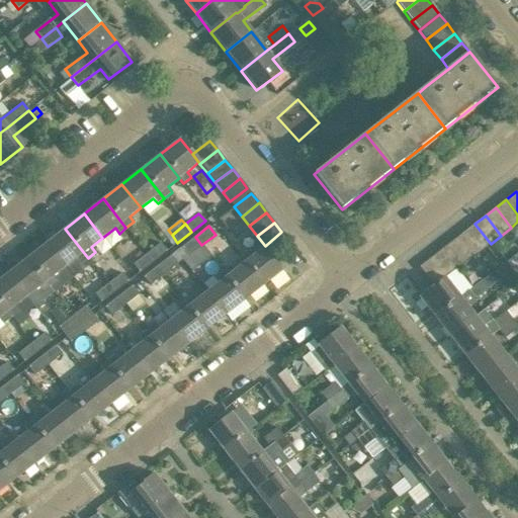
[(460,235),(476,255),(486,247),(487,247),(470,227),(460,235)]
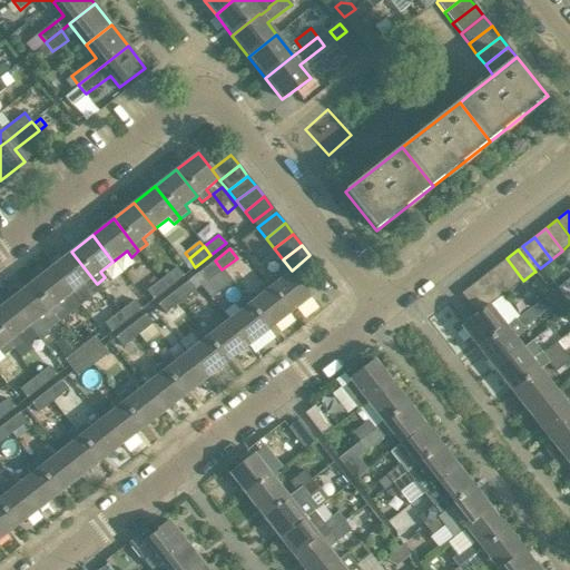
[(97,284),(71,252),(50,268),(70,294),(85,284),(89,290),(97,284)]
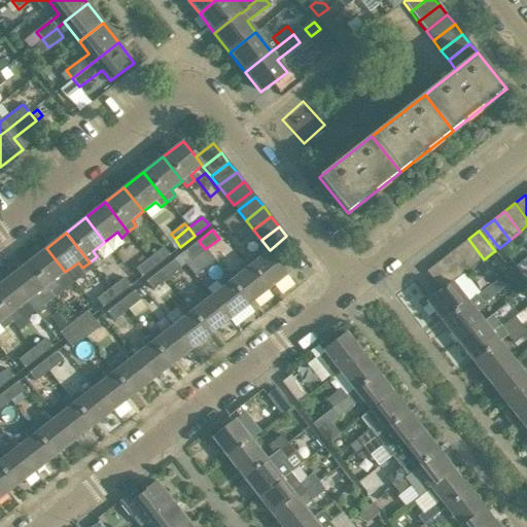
[(270,250),(277,259),(294,246),(286,236),(270,250)]
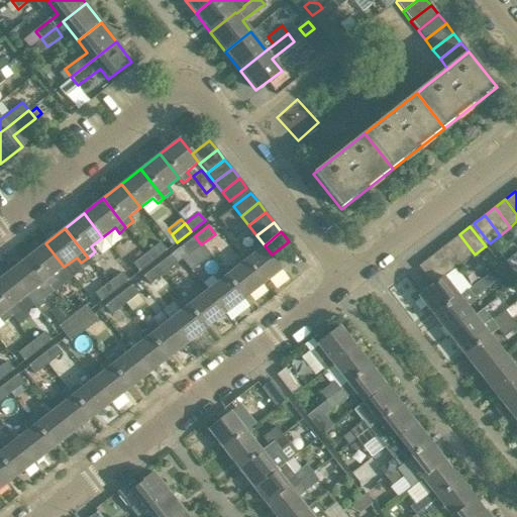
[(449,242),(464,263),(473,256),(475,254),(459,234),(449,242)]
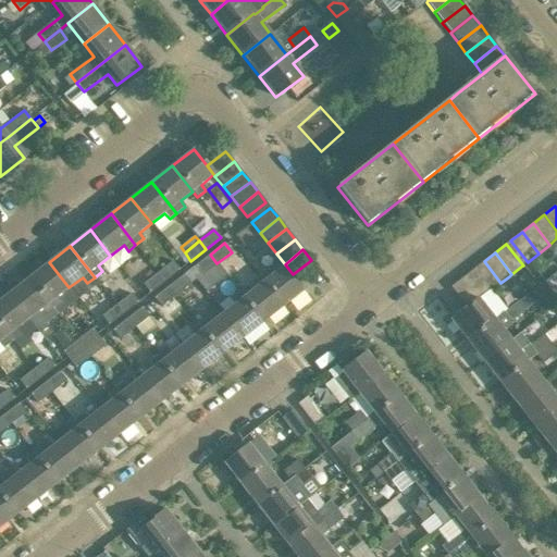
[(158,273),(164,281),(180,270),(173,261),(168,255),(153,265),(159,272),(158,273)]
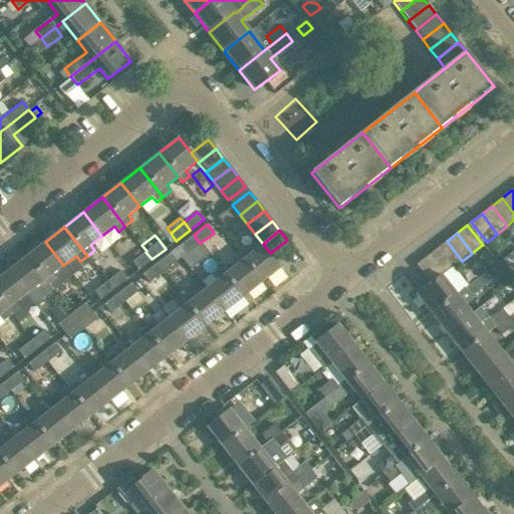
[(194,235),(180,245),(187,254),(200,243),(194,235)]
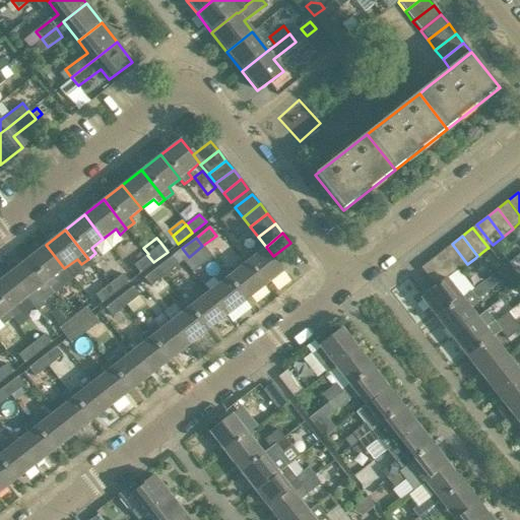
[(442,252),(457,271),(467,264),(452,244),(442,252)]
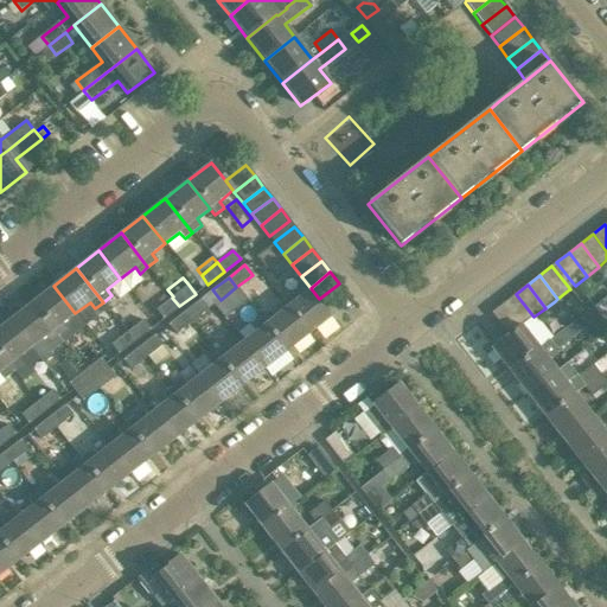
[(75,313),(53,286),(31,304),(58,337),(66,330),(62,324),(75,313)]
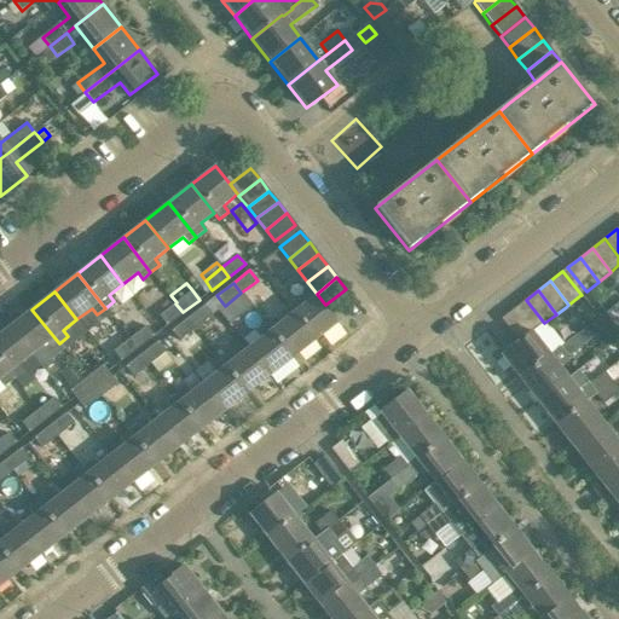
[(339,322),(325,305),(317,294),(294,312),(316,340),(339,322)]
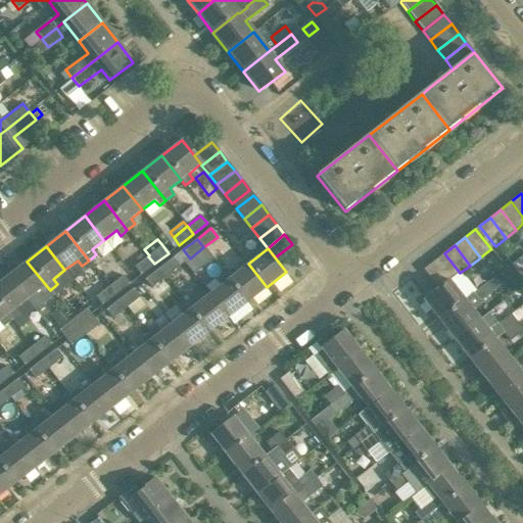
[(448,281),(449,281),(460,273),(444,253),(434,262),(448,281)]
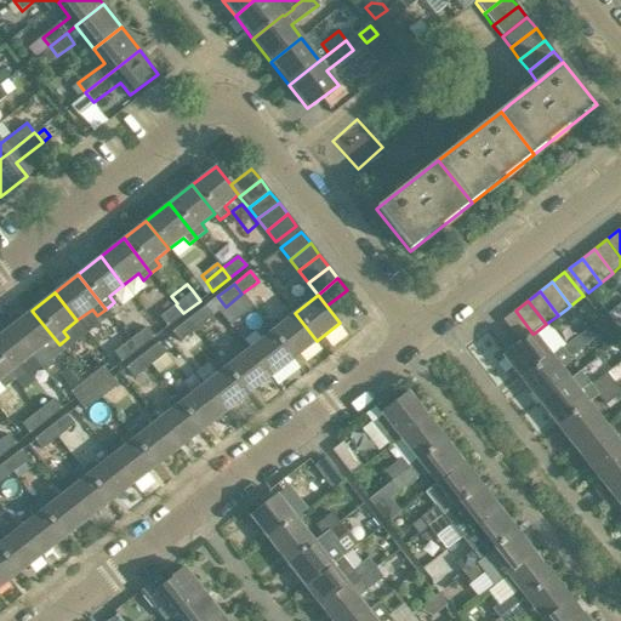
[(159,318),(167,326),(183,313),(176,305),(159,318)]
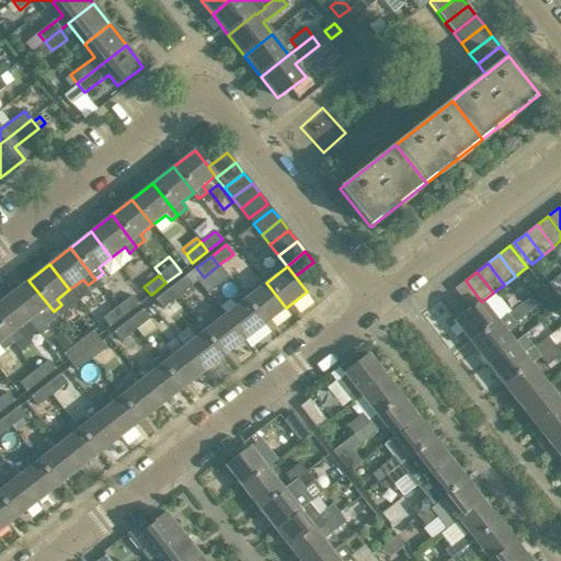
[(170,288),(176,297),(192,286),(184,277),(170,288)]
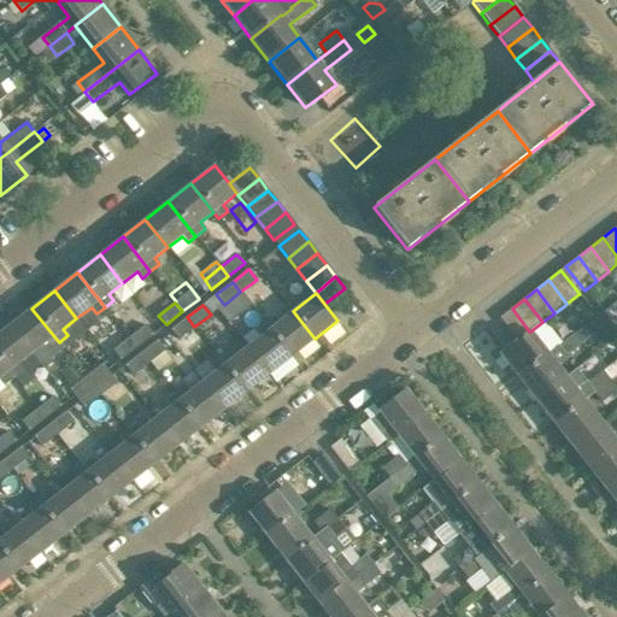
[(59,342),(31,309),(9,325),(31,354),(46,342),(51,350),(59,342)]
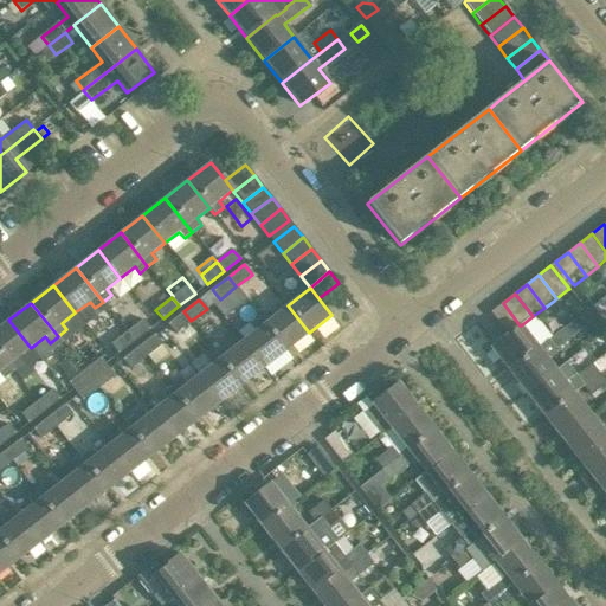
[(490,313),(508,335),(520,326),(503,303),(490,313)]
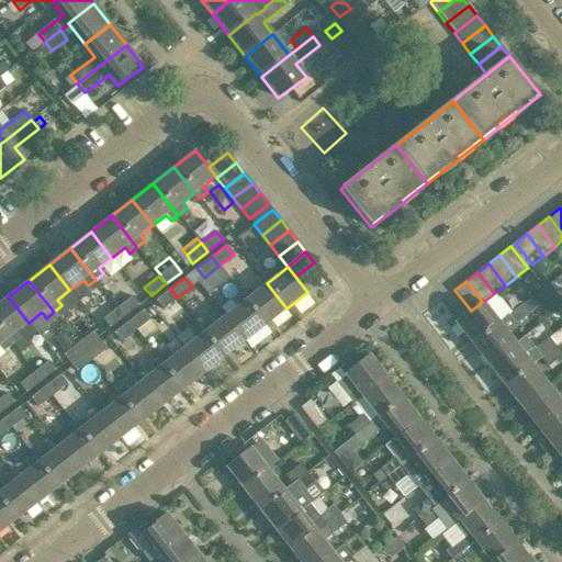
[(266,325),(287,308),(267,283),(254,294),(249,289),(242,294),(266,325)]
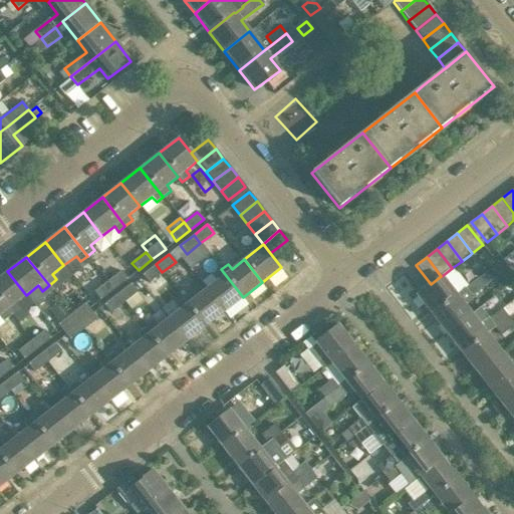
[(156,264),(142,275),(149,283),(162,272),(156,264)]
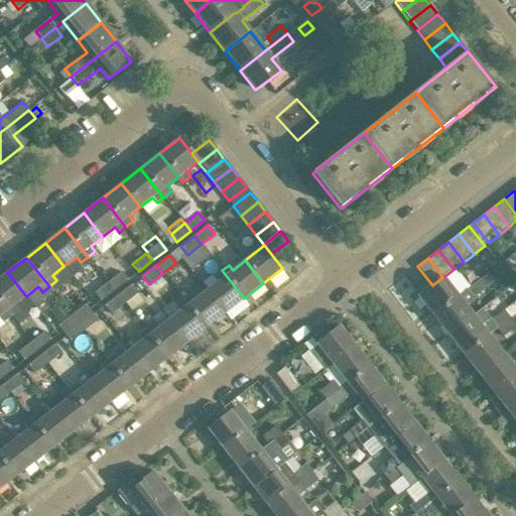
[(225,313),(244,298),(222,270),(215,275),(219,281),(207,290),(225,313)]
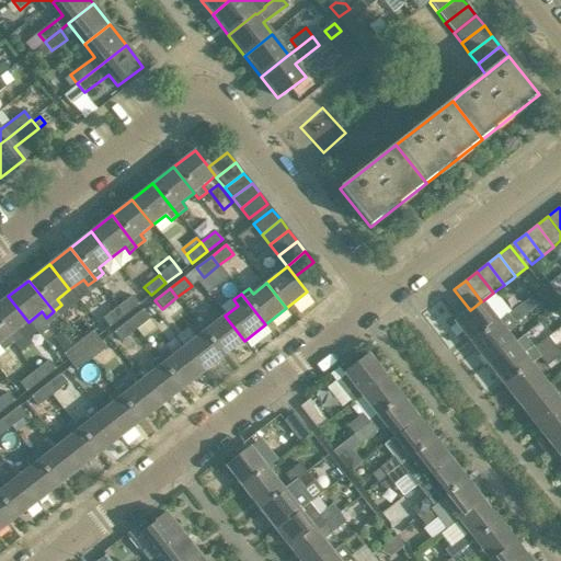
[(0,301),(0,329),(12,344),(21,338),(15,332),(29,322),(8,296),(0,301)]
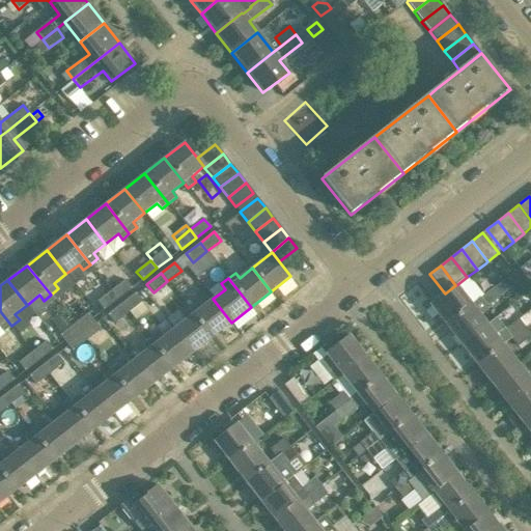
[(117,299),(132,288),(126,280),(111,290),(117,299)]
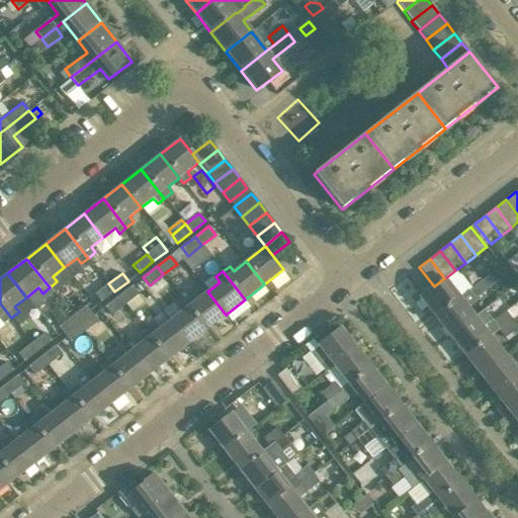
[(419,298),(434,318),(460,297),(445,278),(444,278),(434,286),(419,298)]
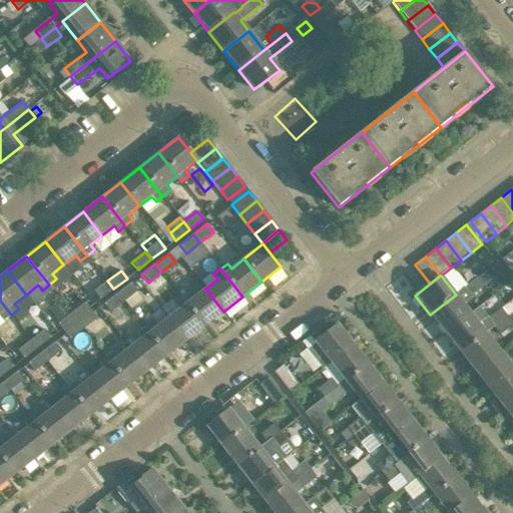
[(430,315),(445,334),(471,314),(463,305),(471,299),(470,297),(483,286),(477,278),(463,289),(456,295),(430,315)]
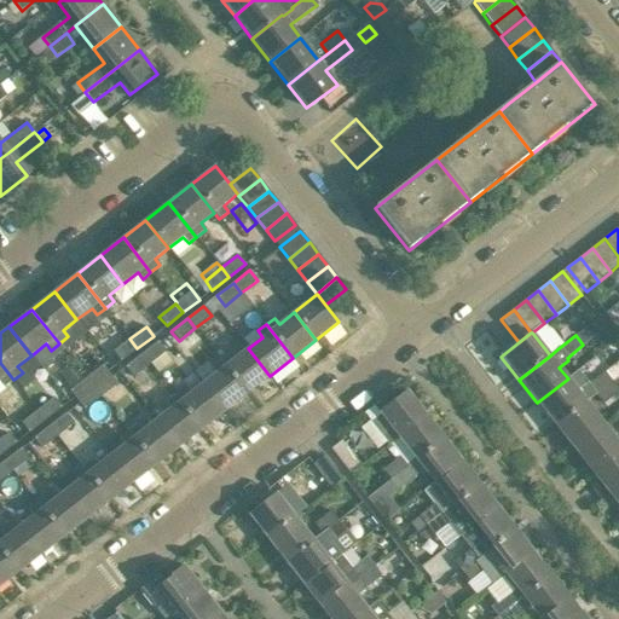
[(137,348),(129,339),(114,352),(121,362),(137,348)]
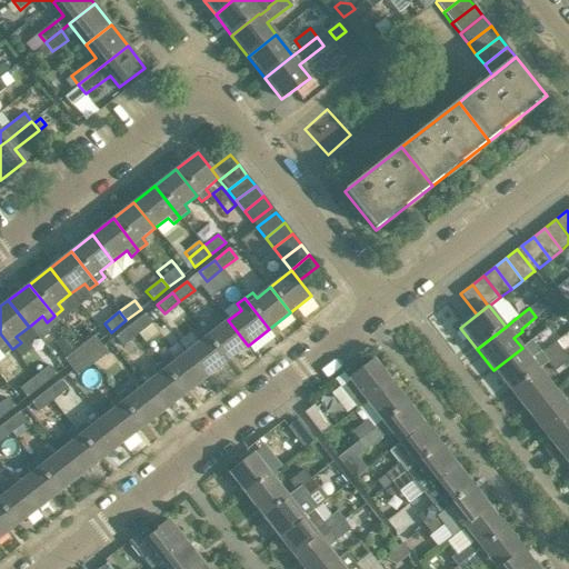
[(130,326),(138,335),(152,323),(145,313),(130,326)]
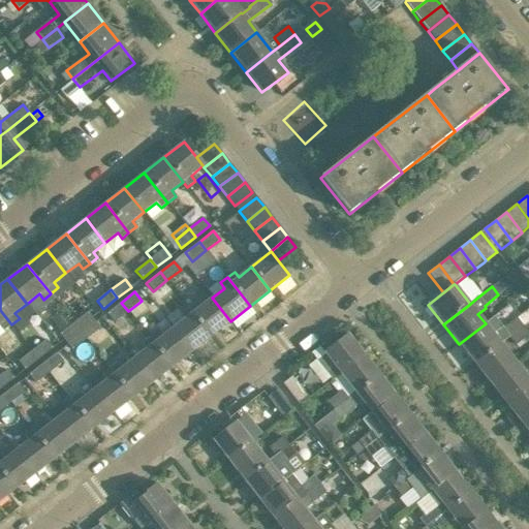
[(211,337),(230,321),(212,298),(199,307),(194,302),(187,307),(211,337)]
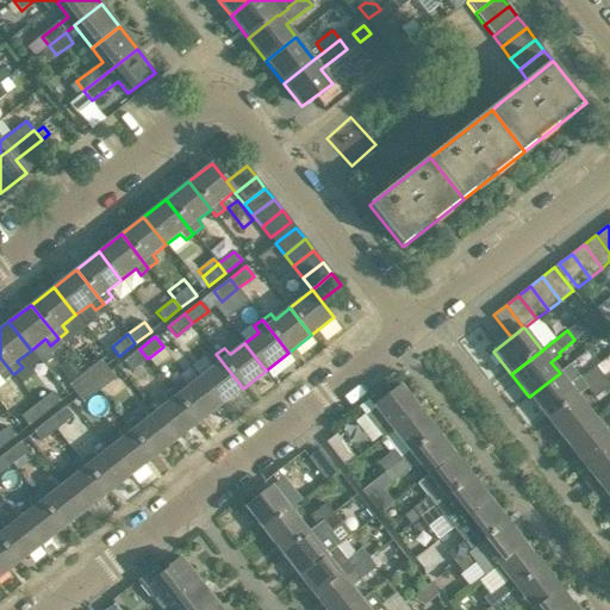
[(139,349),(123,361),(131,372),(148,359),(139,349)]
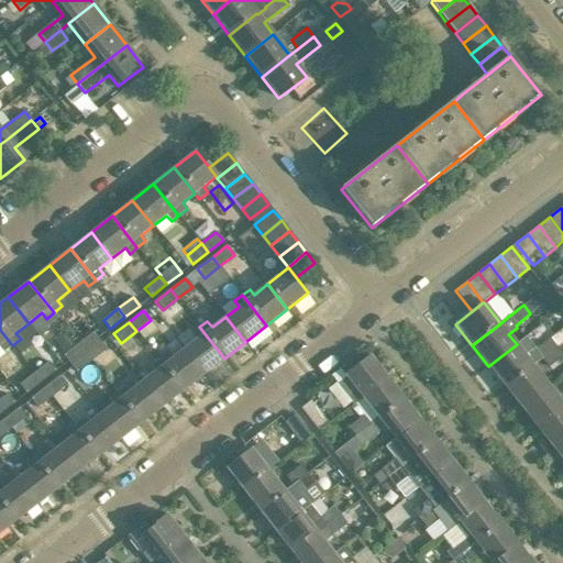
[(203,375),(224,359),(199,327),(191,333),(197,339),(184,350),(203,375)]
